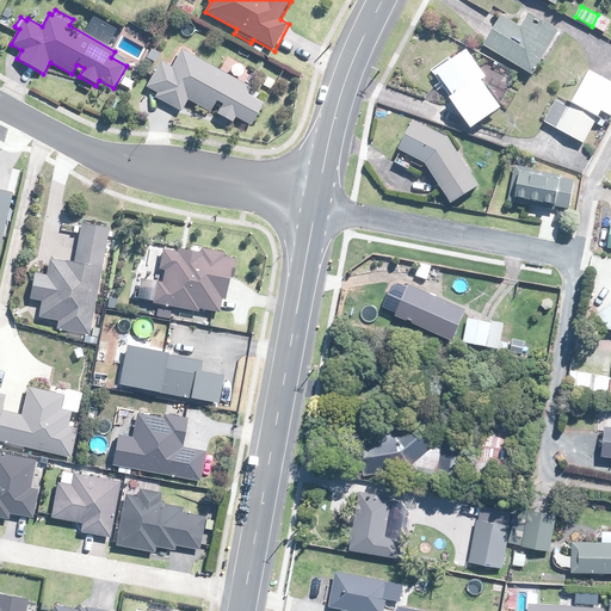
[(532,75),(559,31),(529,13),(520,28),(517,25),(503,17),(487,42),(485,47),(532,75)]
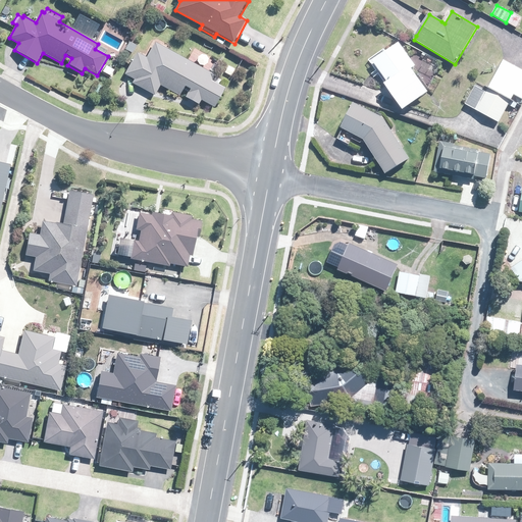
[(131,40),(124,50),(134,56),(140,45),(131,40)]
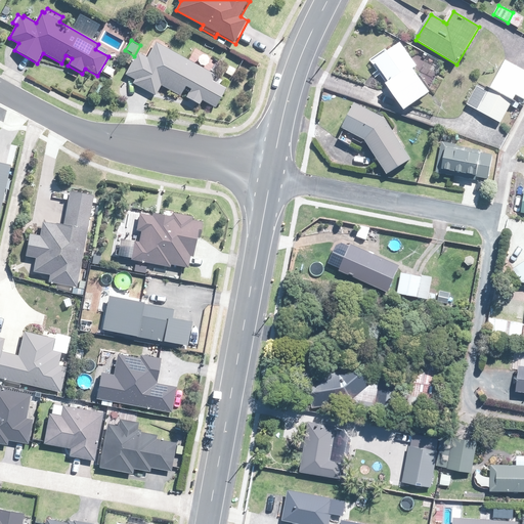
[(418,68),(421,66),(422,64),(405,41),(379,59),(393,81),(391,82),(391,83),(393,86),(408,108),(415,104),(434,91),(424,77),(418,68)]
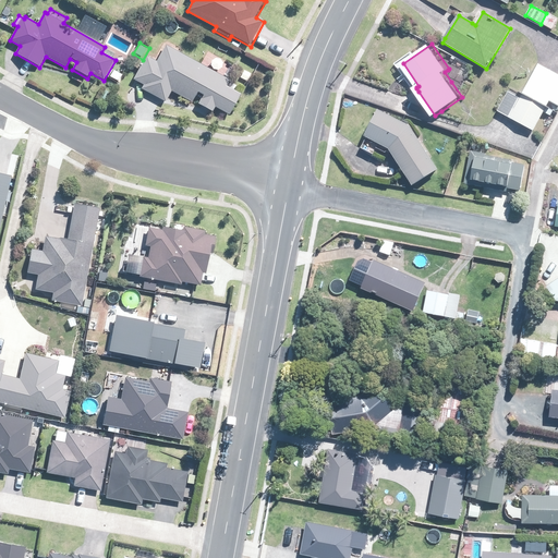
[(166,102),(172,92),(193,104),(198,93),(205,96),(201,105),(215,112),(217,108),(230,116),(245,89),(168,47),(159,62),(148,56),(134,80),(145,85),(143,89),(166,102)]
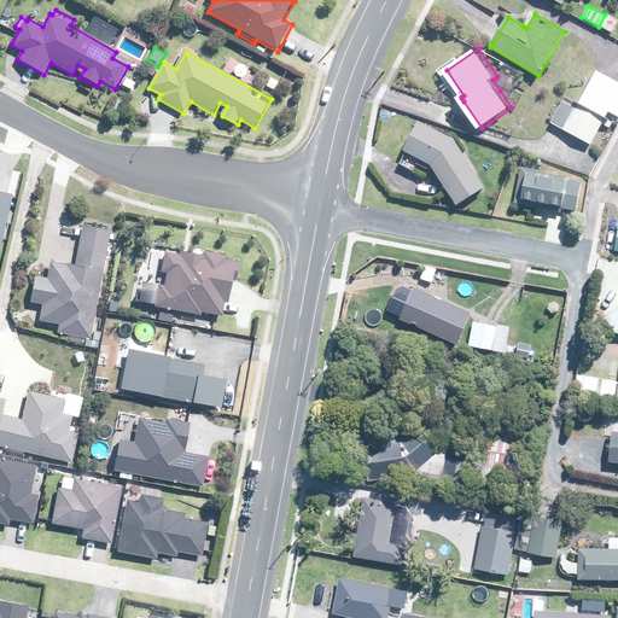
[(617,82),(595,71),(578,104),(605,118),(611,110),(617,114),(617,82)]
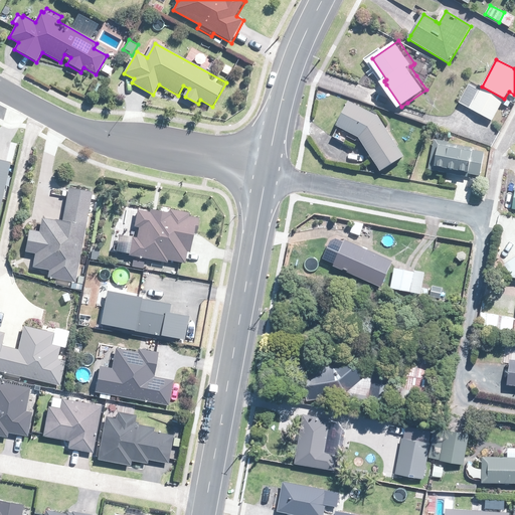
[(503,101),(481,89),(480,91),(479,91),(470,109),(492,121),(503,101)]
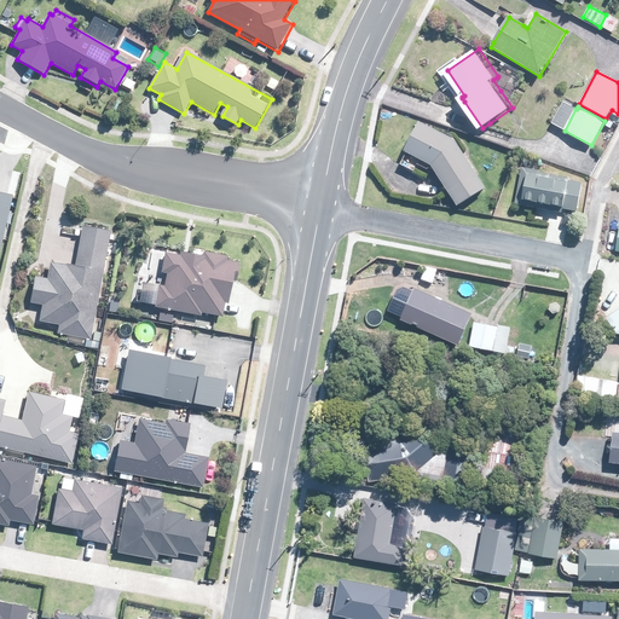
[(445,173),(451,183),(466,206),(493,186),(463,139),(427,120),(411,149),(416,151),(439,163),(444,172),(445,173)]
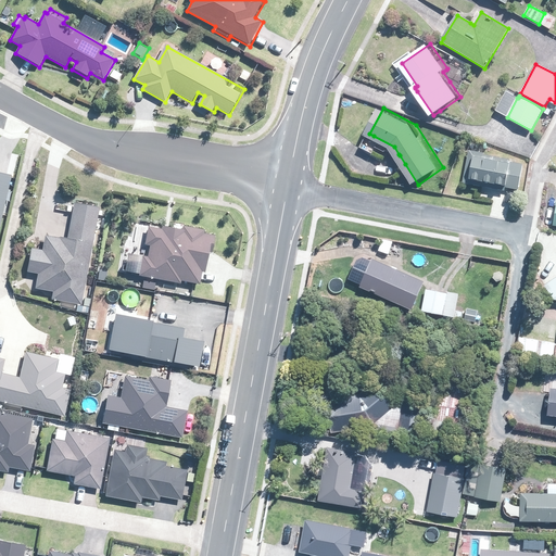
[(483,153),(470,151),(469,151),(463,184),(481,187),(504,191),(505,187),(517,189),(522,165),(516,164),(509,162),(509,161),(484,155),(483,155),(483,153)]
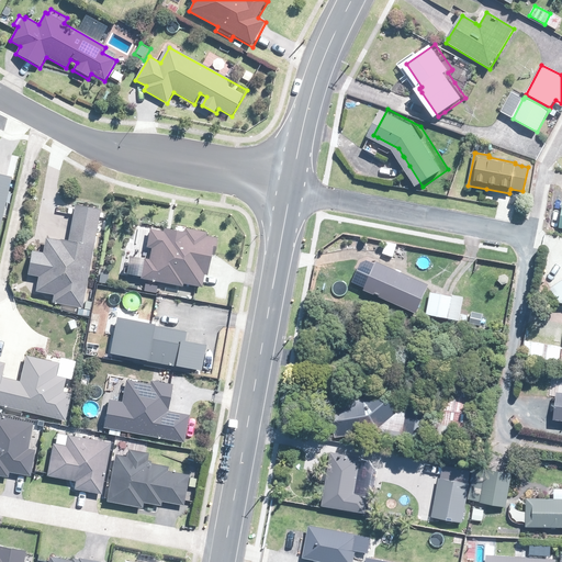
[(0,235),(14,176),(0,173),(0,235)]
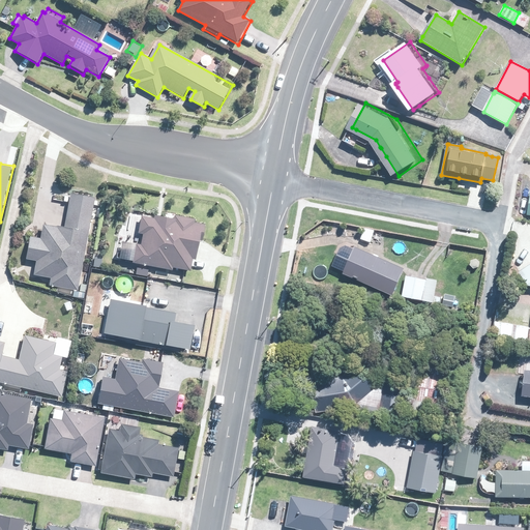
[(36,260),(33,274),(51,277),(50,286),(79,291),(95,197),(72,193),(66,227),(43,223),(40,237),(31,235),(27,258),(36,260)]
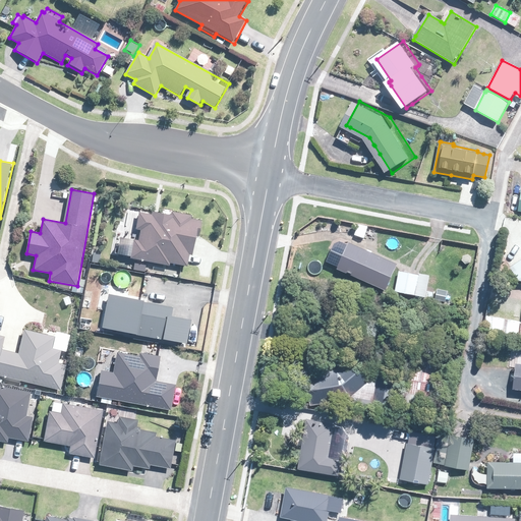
[(193,254),(198,235),(200,231),(203,220),(196,219),(196,216),(175,211),(174,214),(155,212),(154,215),(139,213),(138,229),(141,229),(140,239),(133,239),(131,257),(170,266),(171,263),(187,265),(190,254),(193,254)]
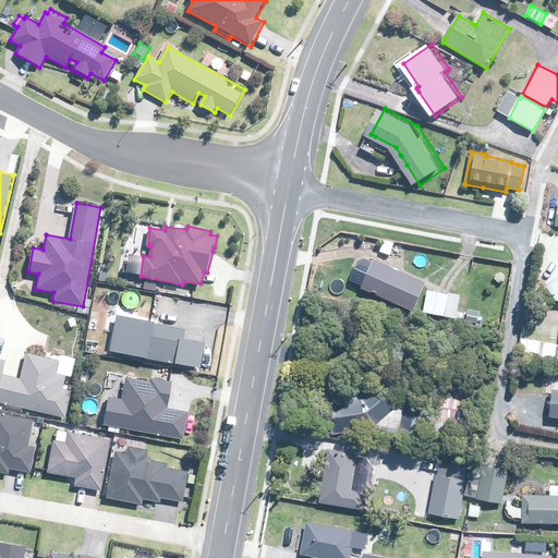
[(389,254),(393,243),(384,240),(379,251),(389,254)]
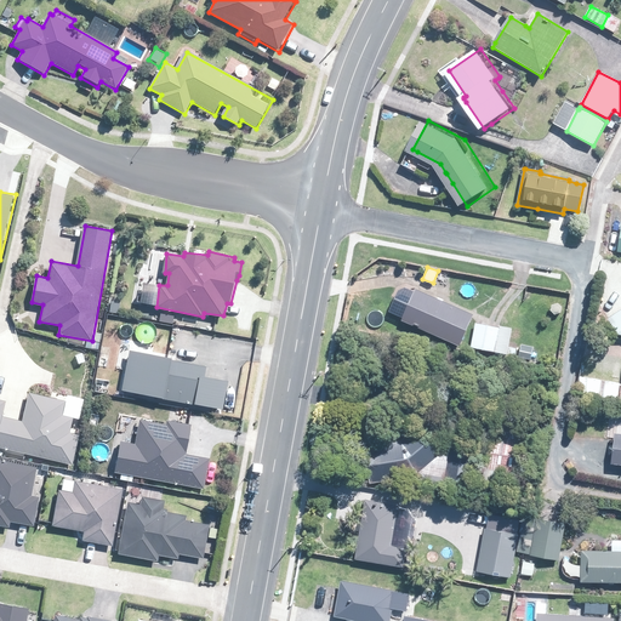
[(473,315),(416,290),(415,292),(409,290),(398,315),(403,319),(402,322),(460,347),(471,322),(473,315)]
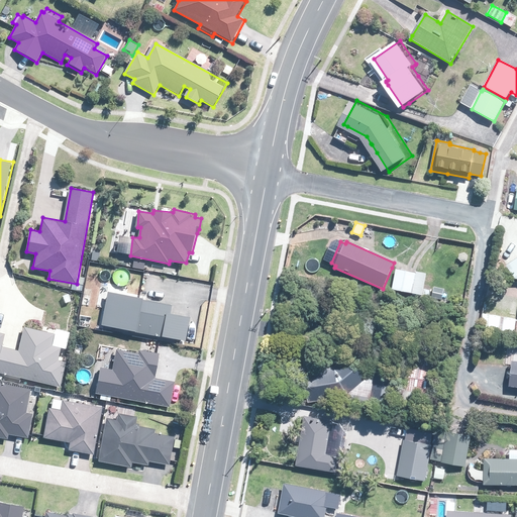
[(516,259),(505,267),(513,278),(516,278),(516,259)]
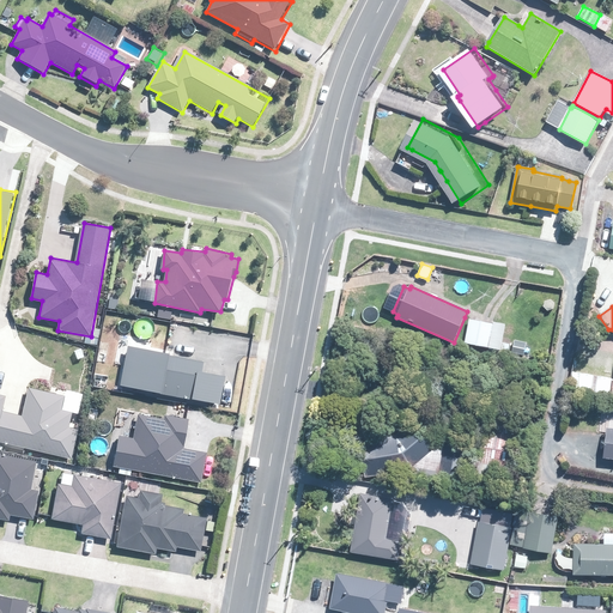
[(507,325),(492,322),(492,323),(469,320),(466,344),(509,351),(510,345),(503,344),(507,325)]
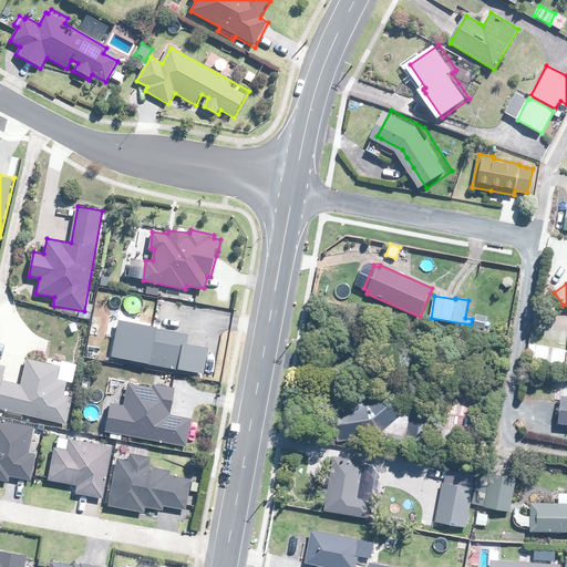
[(120,319),(111,356),(205,373),(209,347),(189,343),(189,333),(120,319)]
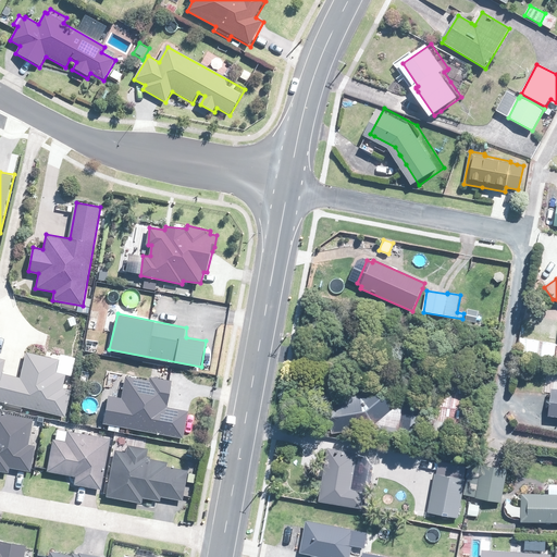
[(556,353),(556,343),(529,338),(525,355),(556,359),(556,353)]
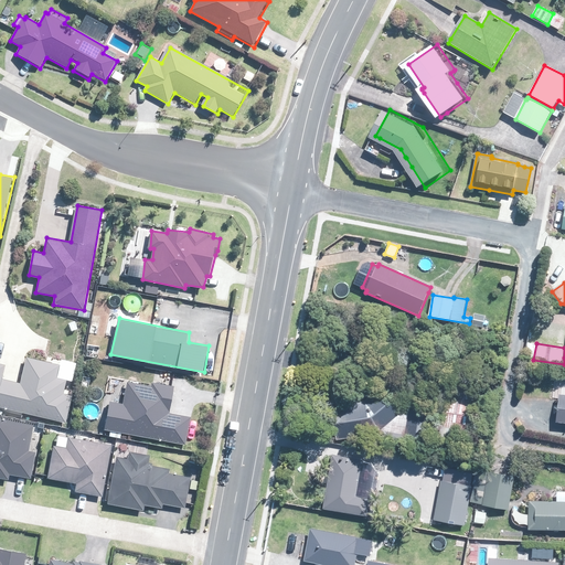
[(0,411),(22,416),(22,412),(67,423),(75,395),(65,393),(70,373),(60,371),(61,365),(27,356),(20,382),(3,377),(8,363),(0,361),(0,411)]
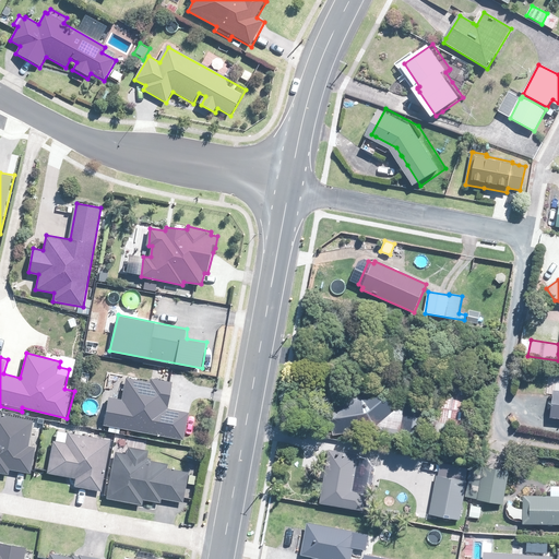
[(376,375),(358,390),(331,395),(336,428),(377,420),(376,427),(381,428),(381,426),(425,433),(430,402),(397,396),(397,399),(395,397),(376,375)]
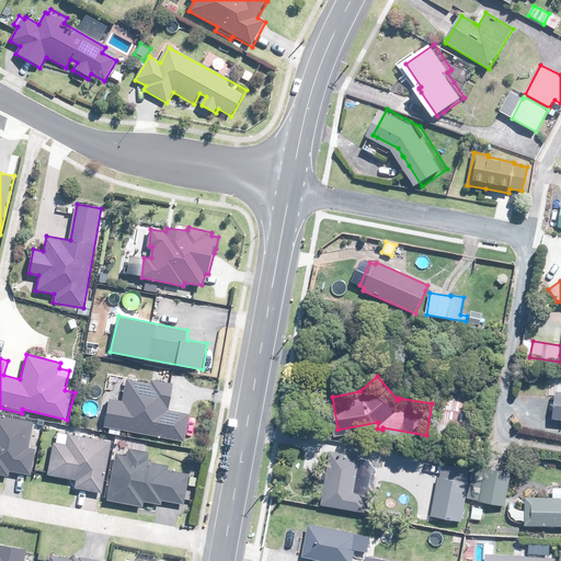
[(111,398),(105,426),(185,442),(191,414),(169,410),(174,384),(152,379),(151,384),(127,379),(123,400),(111,398)]
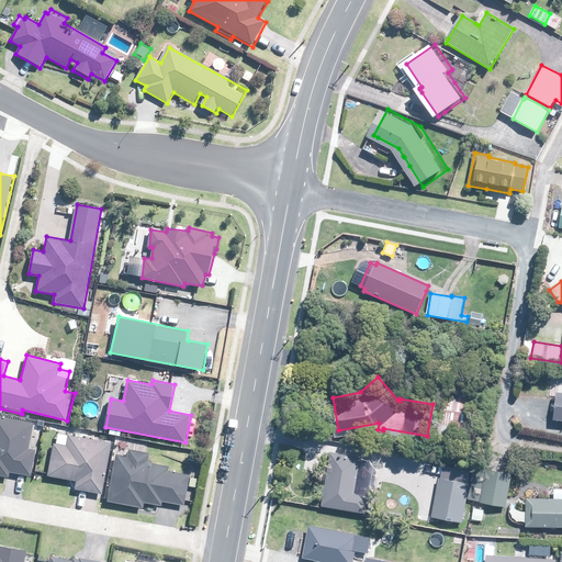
[(0,474),(10,476),(11,472),(32,476),(37,450),(32,449),(37,424),(0,415),(0,474)]
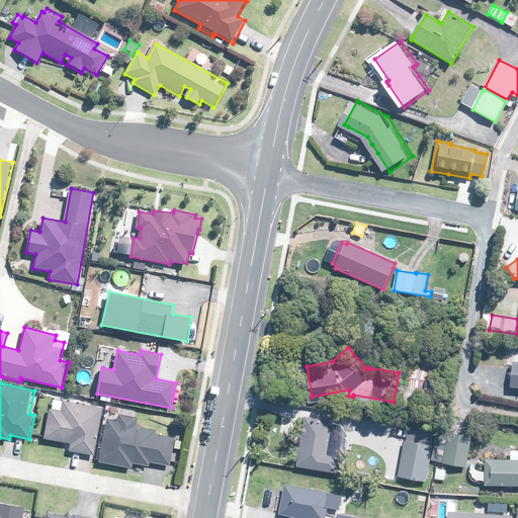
[(52,407),(45,438),(71,443),(69,451),(94,456),(103,407),(64,401),(62,409),(52,407)]
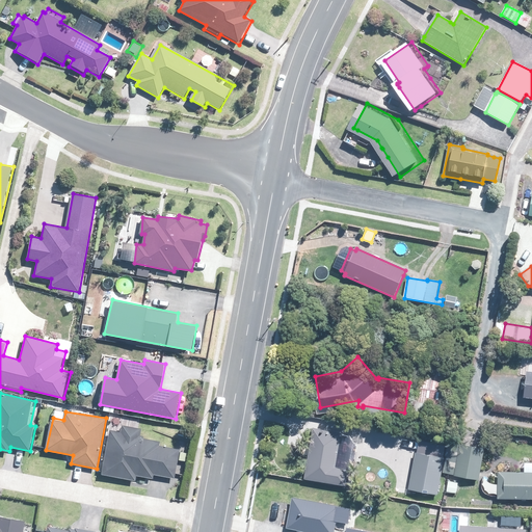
[(123,431),(110,428),(103,475),(135,480),(136,475),(154,478),(154,474),(175,477),(179,450),(160,447),(161,442),(141,439),(142,429),(123,426),(123,431)]
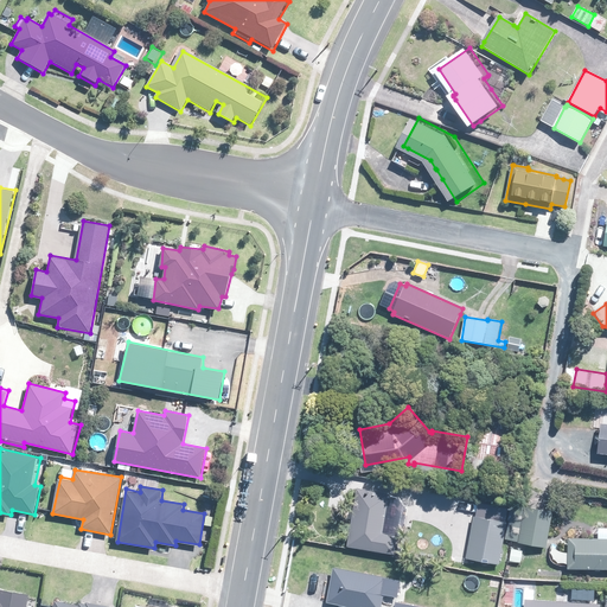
[(347,547),(394,555),(397,536),(383,534),(389,496),(358,490),(347,547)]
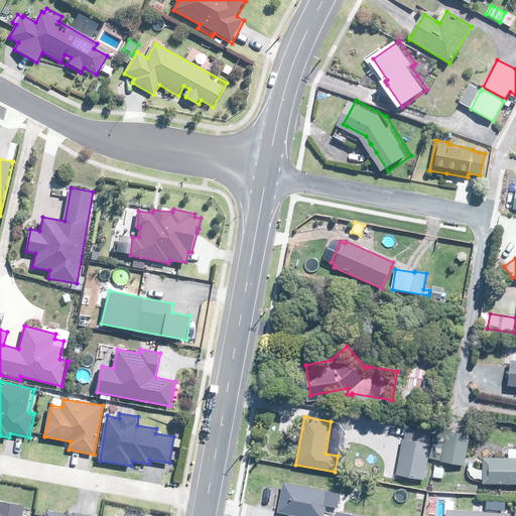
[(470,435),(449,432),(438,430),(433,460),(435,460),(441,461),(441,462),(447,463),(465,466),(467,453),(469,439),(470,435)]
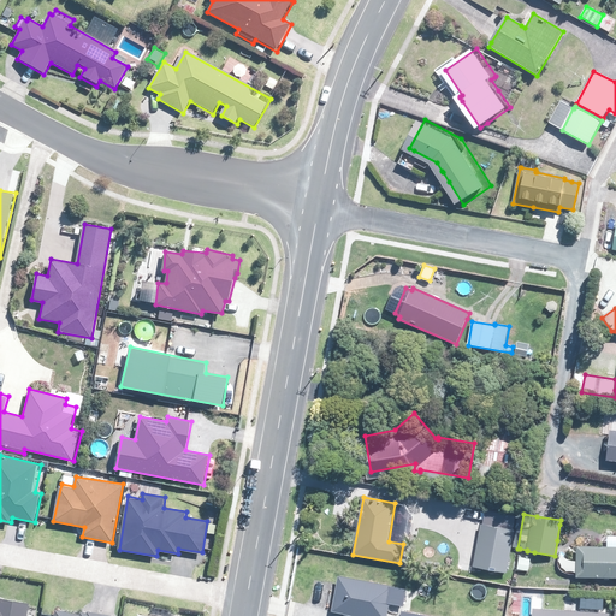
[(511,574),(519,531),(485,525),(478,568),(511,574)]
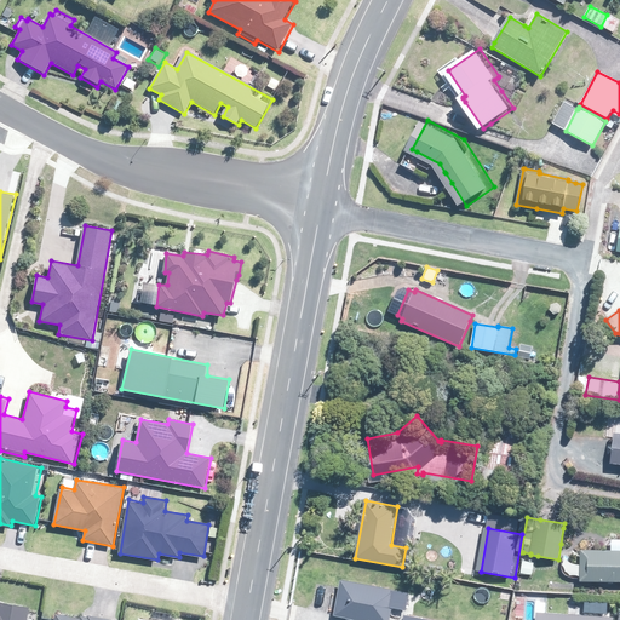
[(619,550),(612,551),(580,550),(580,564),(580,581),(600,583),(619,583),(619,581),(619,550)]
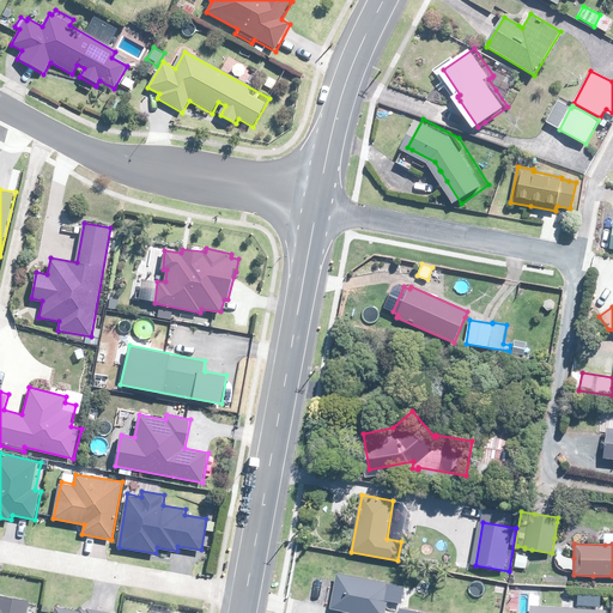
[(526,568),(528,557),(517,556),(515,565),(526,568)]
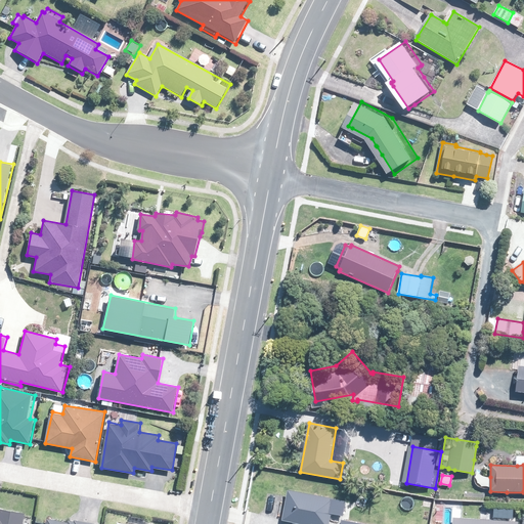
[(329,523),(332,514),(343,516),(346,503),(331,499),(332,498),(288,490),(287,496),(282,520),(302,523),(329,523)]
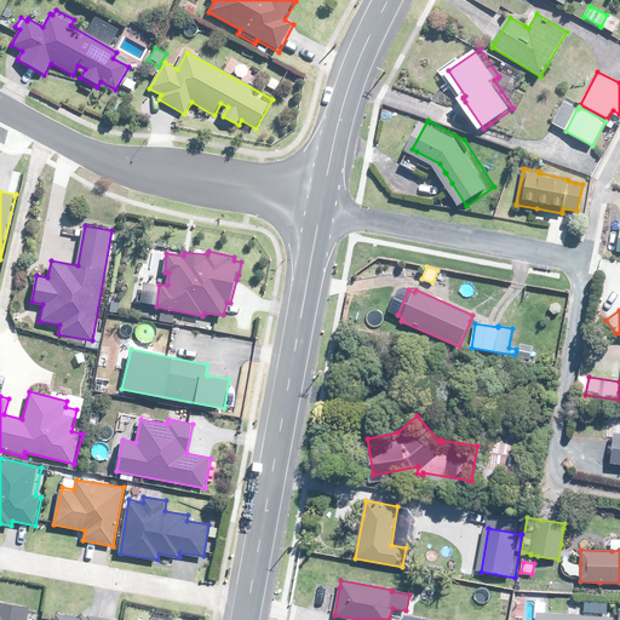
[(0,619),(27,619),(30,606),(0,602),(0,619)]
